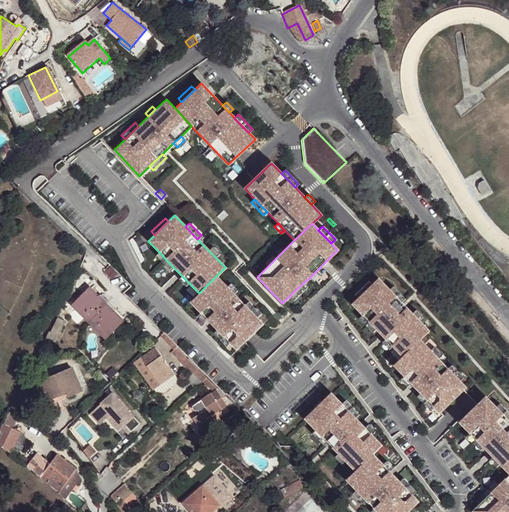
[(133,241),(128,239),(127,240),(139,262),(142,259),(133,241)]
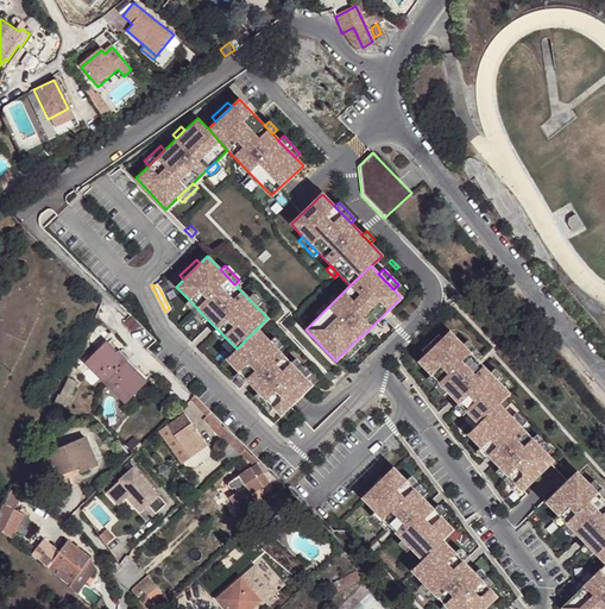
[(252,293),(247,297),(256,306),(259,302),(252,293)]
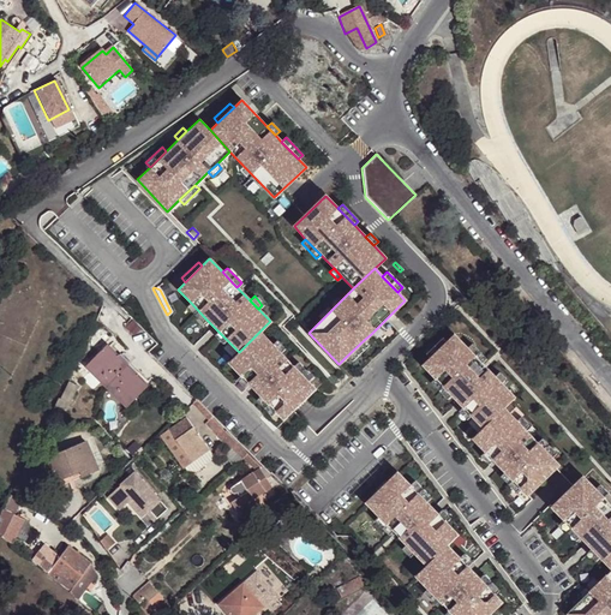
[(207,320),(191,303),(186,306),(202,323),(207,320)]
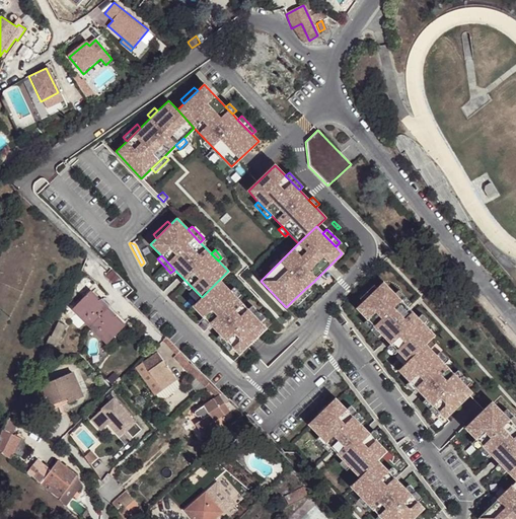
[(320,275),(313,282),(316,285),(323,279),(320,275)]
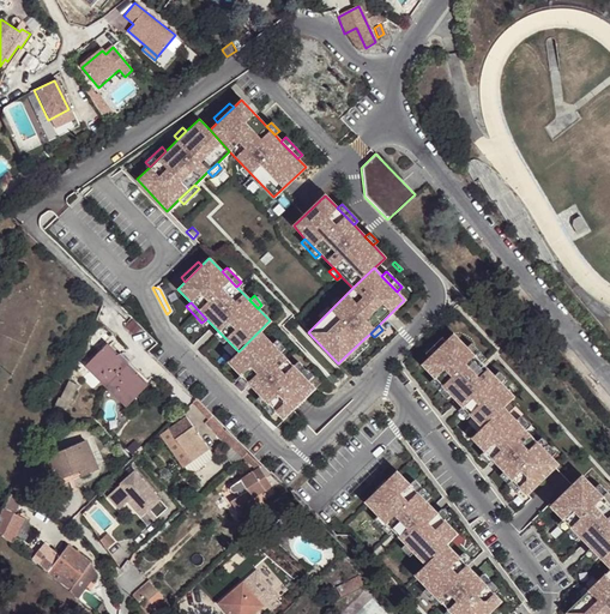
[(218,331),(213,335),(222,343),(227,339),(218,331)]
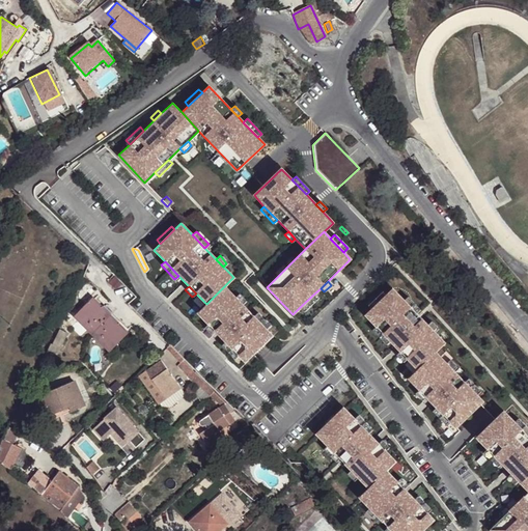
[(206,304),(197,313),(207,324),(215,331),(225,341),(238,355),(245,362),(272,335),(266,329),(253,316),(242,305),(234,297),(224,286),(206,304)]
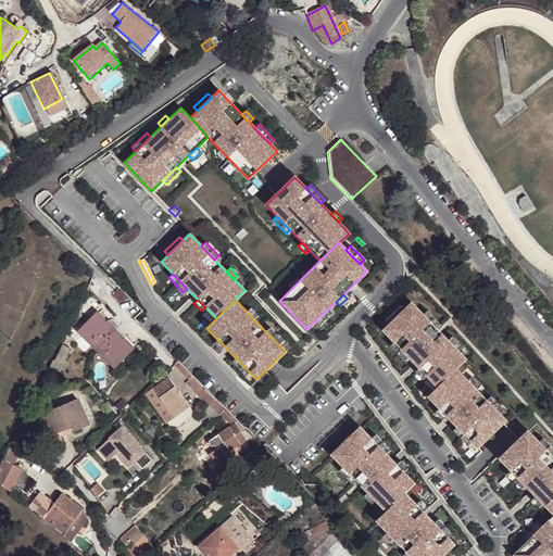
[(389,325),(382,331),(394,343),(410,357),(420,368),(428,376),(439,387),(457,367),(467,358),(456,346),(449,340),(436,327),(423,314),(411,303),(404,310),(389,325)]
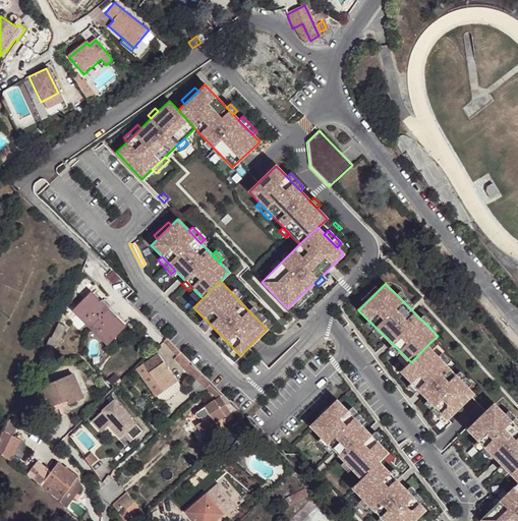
[(361,300),(364,304),(379,290),(375,286),(361,300)]
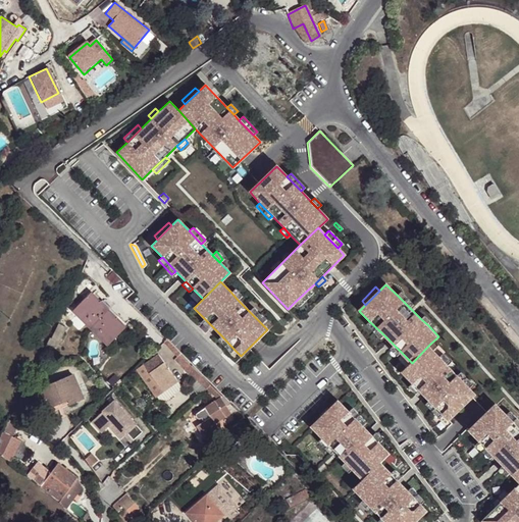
[(235,289),(230,292),(238,300),(241,296),(235,289)]
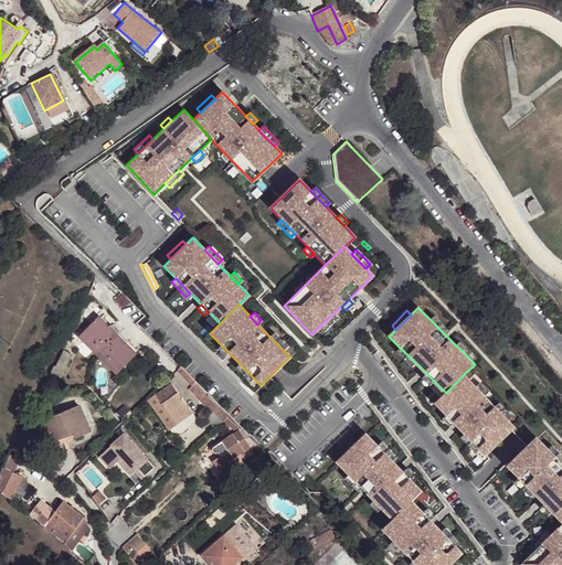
[(335,312),(318,328),(322,332),(339,317),(335,312)]
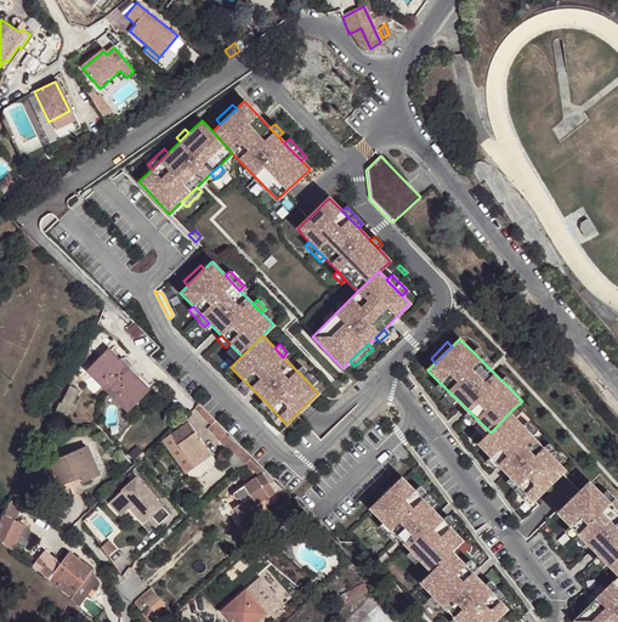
[(476,348),(472,351),(487,366),(492,362),(476,348)]
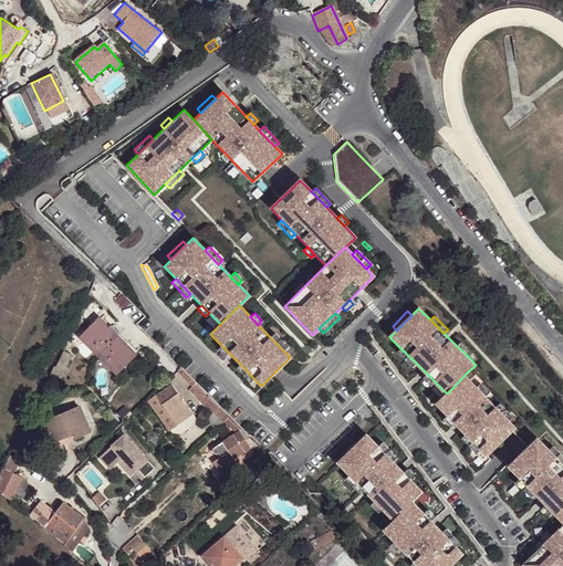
[(79,338),(96,356),(116,336),(108,329),(101,321),(98,318),(79,338)]
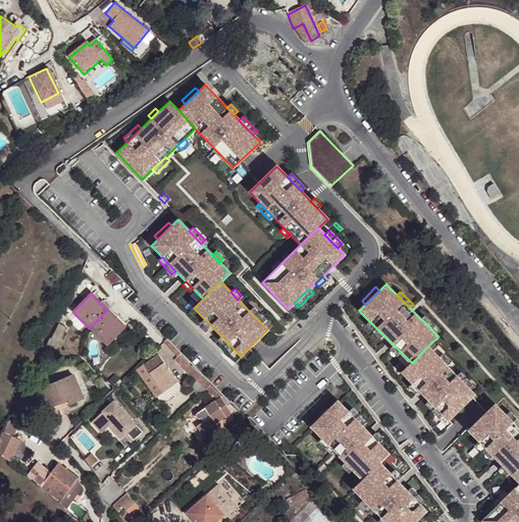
[(252,308),(249,311),(261,323),(264,320),(252,308)]
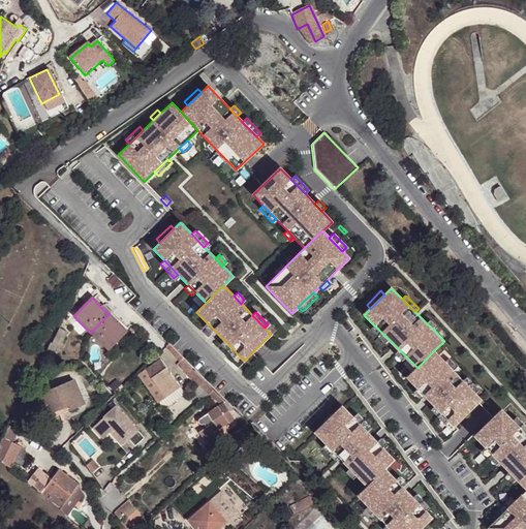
[(109,314),(90,333),(107,349),(125,331),(123,329),(116,322),(109,314)]
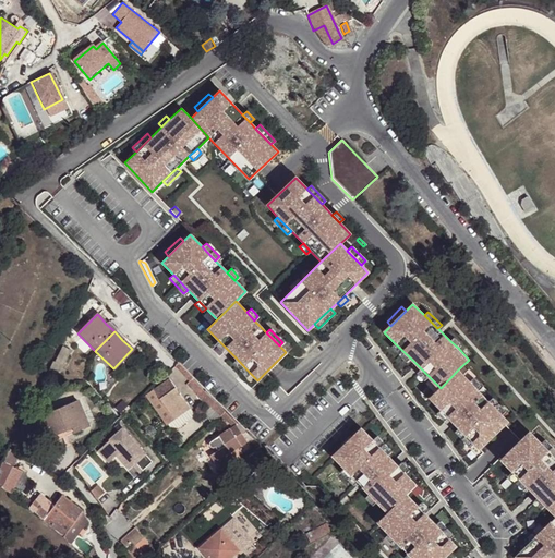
[(454,337),(450,341),(458,348),(461,344),(454,337)]
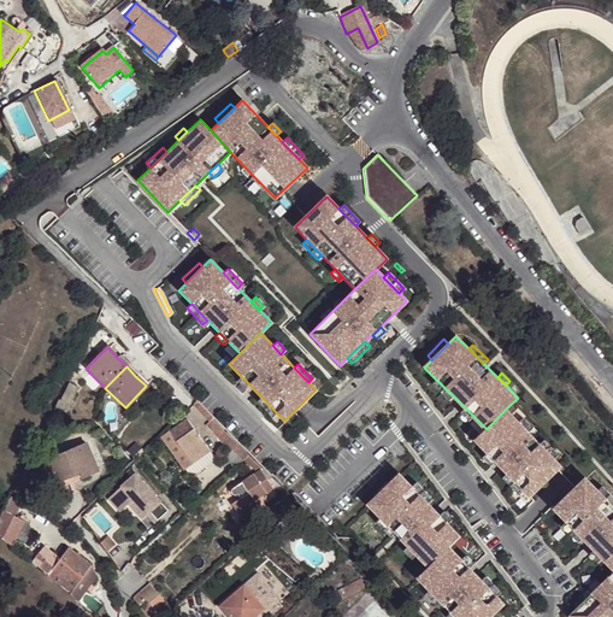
[(249,385),(241,376),(236,381),(245,389),(249,385)]
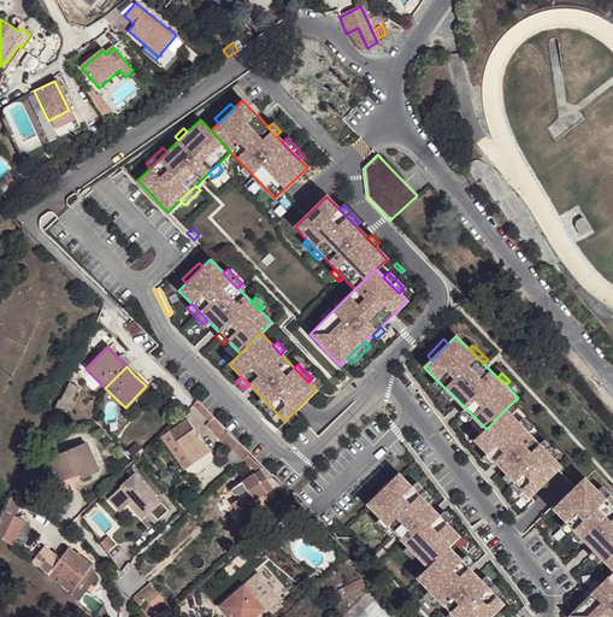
[(454,397),(437,381),(434,385),(449,401),(454,397)]
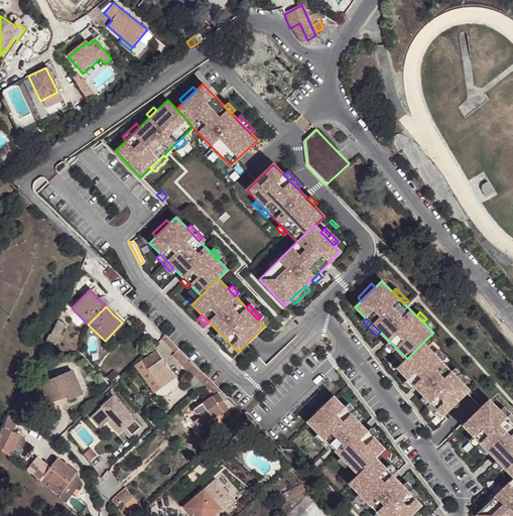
[(56,320),(46,339),(54,344),(65,325),(56,320)]
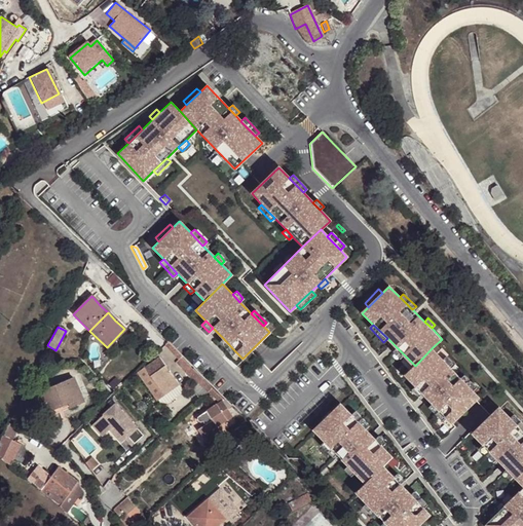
[(223,338),(219,342),(232,355),(235,351),(223,338)]
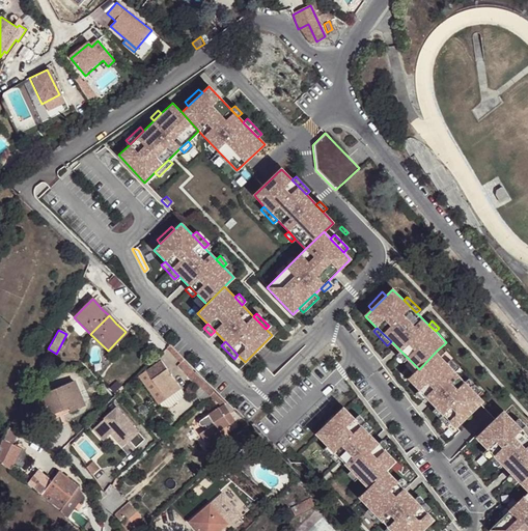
[(177,359),(179,357),(170,347),(166,352),(174,362),(177,359)]
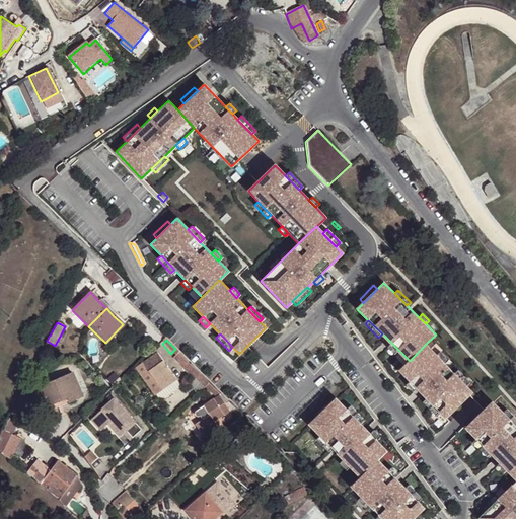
[(410,361),(400,370),(412,381),(419,387),(429,397),(442,411),(448,417),(474,390),(468,384),(456,372),(445,361),(438,354),(427,343),(421,350),(410,361)]
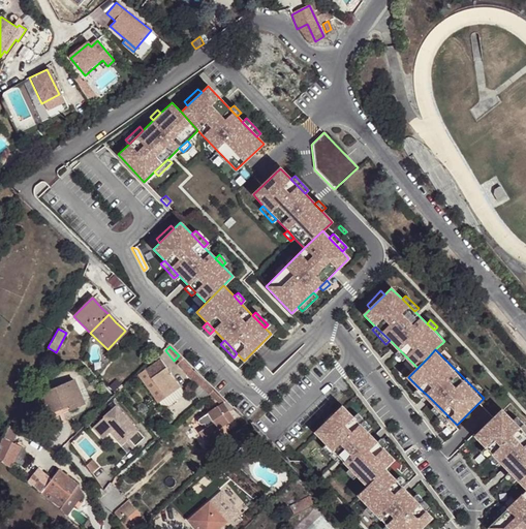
[(400,350),(396,353),(403,361),(407,358),(400,350)]
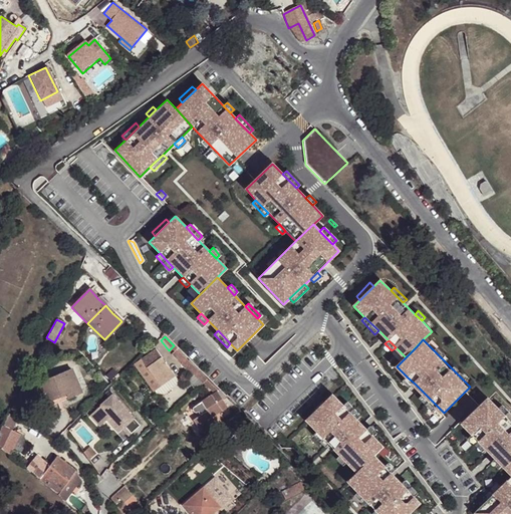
[(437,346),(434,350),(441,357),(444,353),(437,346)]
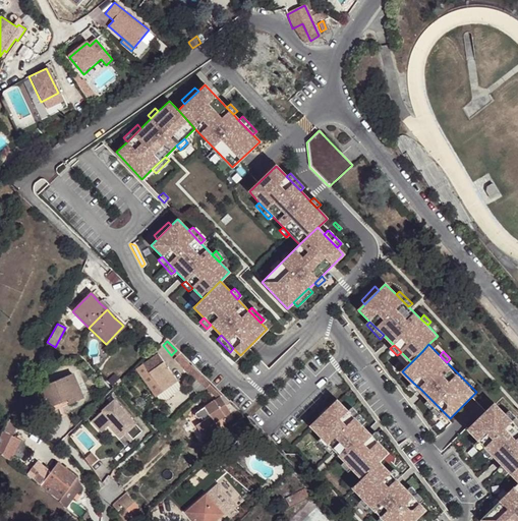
[(142,363),(159,387),(174,377),(158,353),(142,363)]
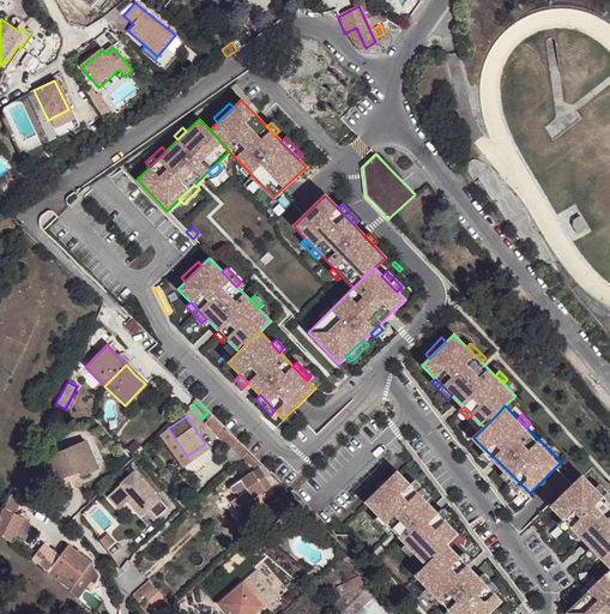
[(177,462),(187,456),(168,428),(159,434),(177,462)]
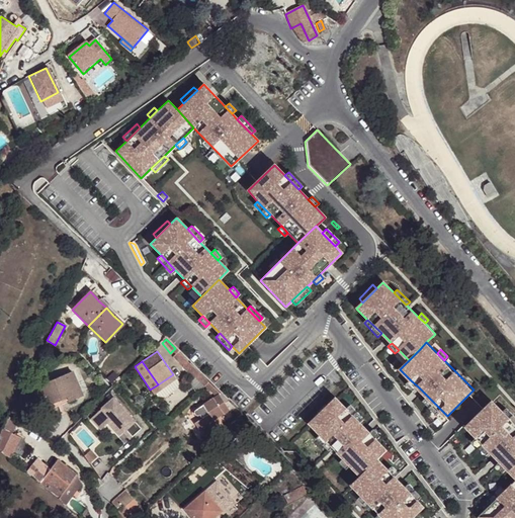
[(458,367),(455,371),(467,383),(470,379),(458,367)]
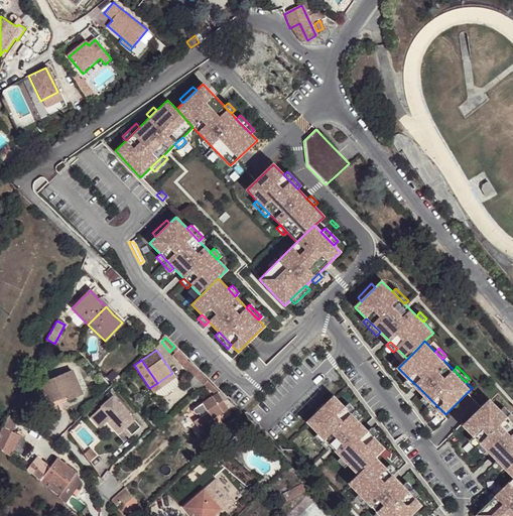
[(69,369),(57,374),(66,394),(65,394),(67,398),(79,393),(69,369)]
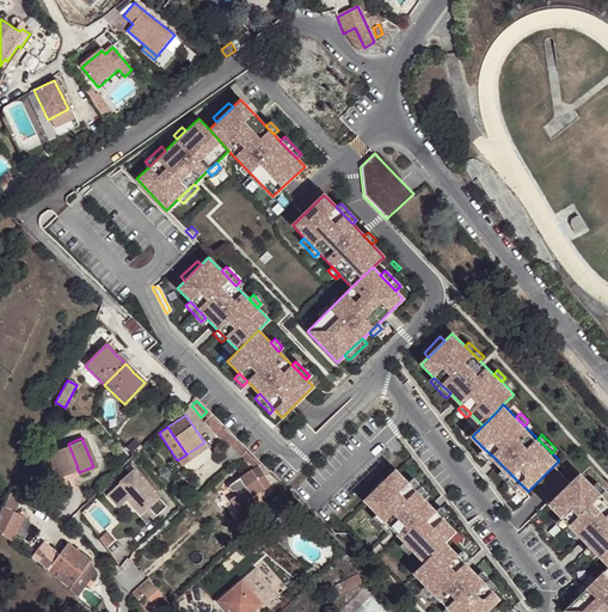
[(204,442),(186,454),(190,459),(208,446),(204,442)]
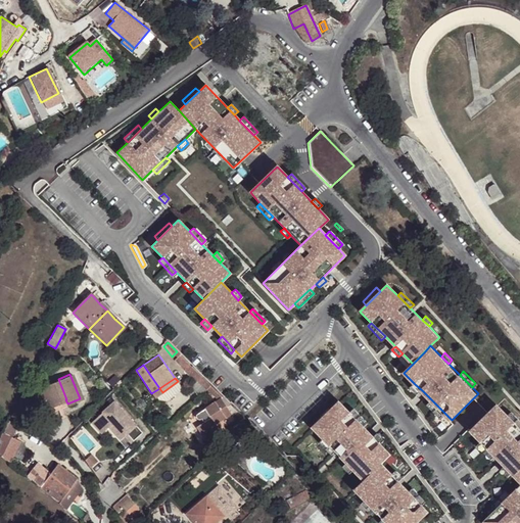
[(38,387),(46,409),(52,406),(65,399),(66,399),(58,379),(38,387)]
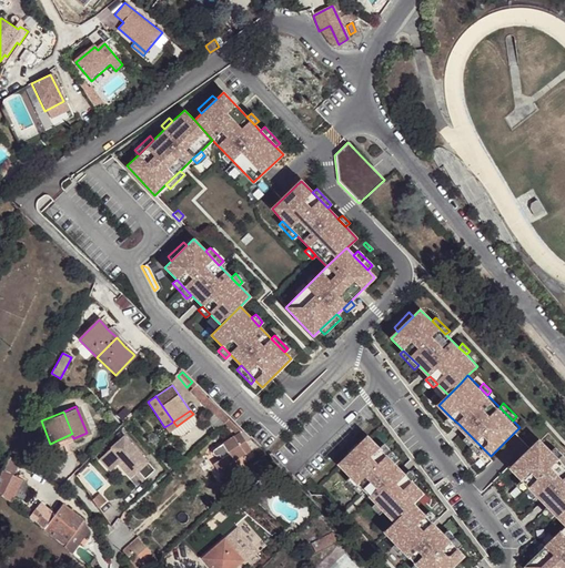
[(458,424),(451,417),(447,421),(454,428),(458,424)]
